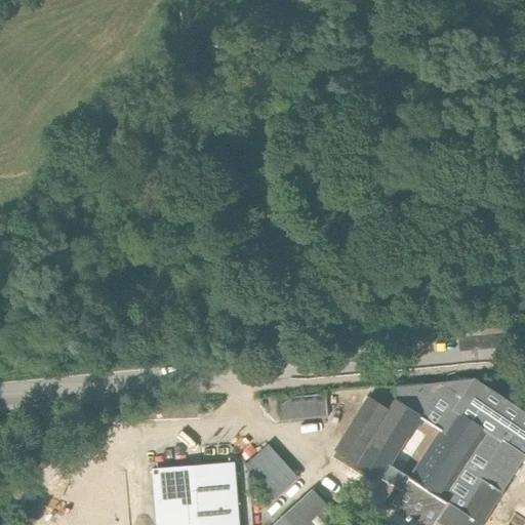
[(433,524),(436,521),(441,524),(480,524),(498,498),(524,457),(524,456),(524,414),(474,380),(395,388),(396,401),(390,411),(369,398),(336,451),(394,488),(400,492),(393,503),(425,524),(433,524)]
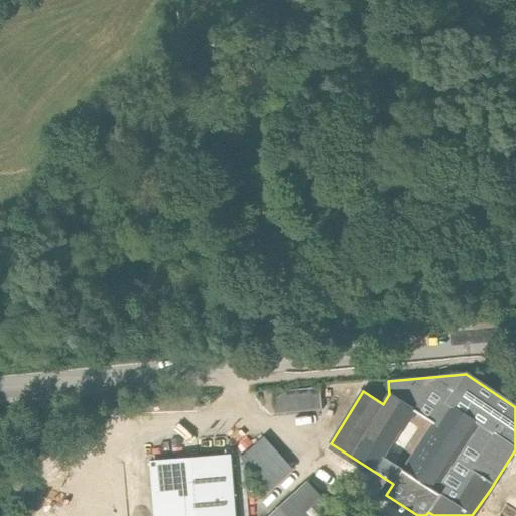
[(319,389),(272,393),(274,415),(321,411),(319,389)]
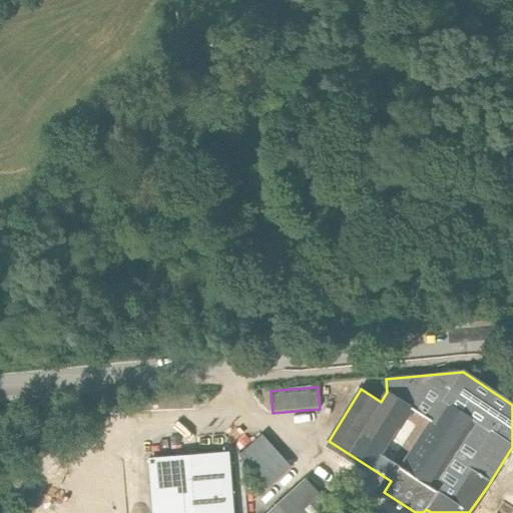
[(290,467),(262,436),(240,455),(269,487),(290,467)]
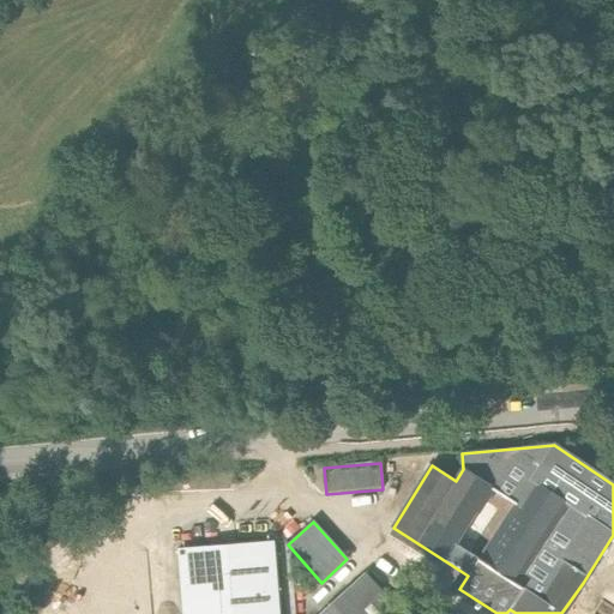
[(278,613),(274,541),(178,549),(182,613),(278,613)]
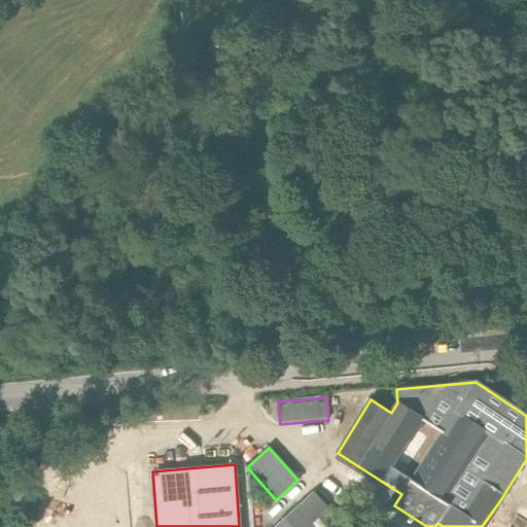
[(313,493),(274,526),(343,526),(339,522),(313,493)]
